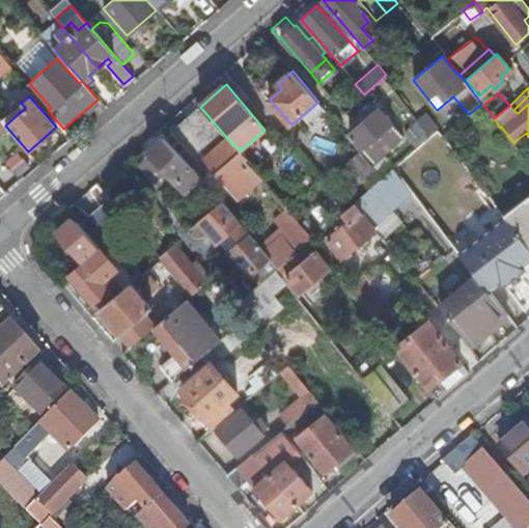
[(200,107),(199,106),(172,130),(200,162),(204,159),(227,138),(200,107)]
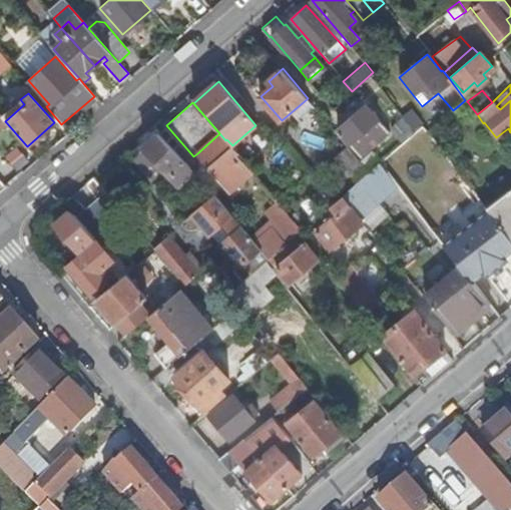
[(389,131),(364,103),(336,128),(361,156),(389,131)]
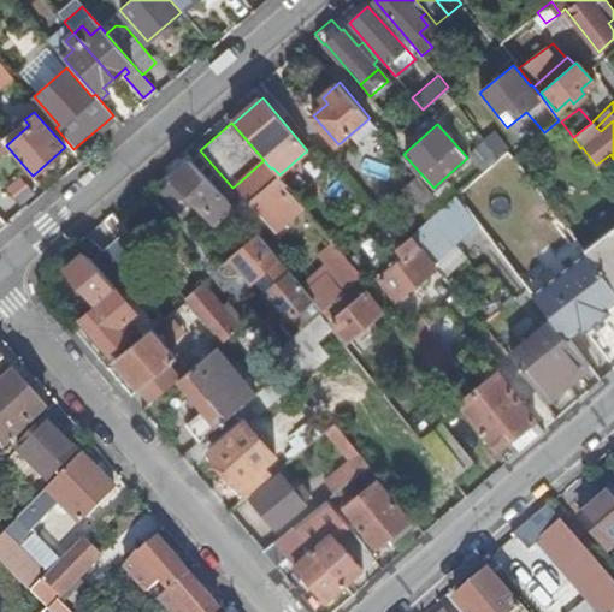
[(482,170),(497,156),(482,140),(466,153),(482,170)]
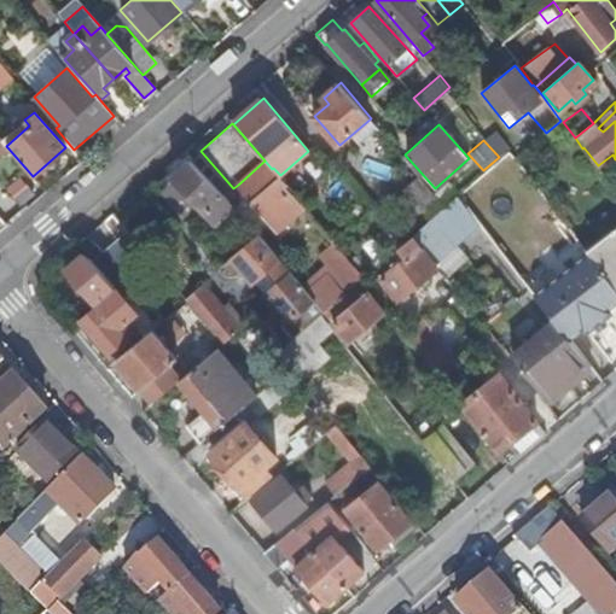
[(232,208),(191,161),(160,189),(180,212),(190,204),(186,199),(191,196),(215,223),(228,211),(232,208)]
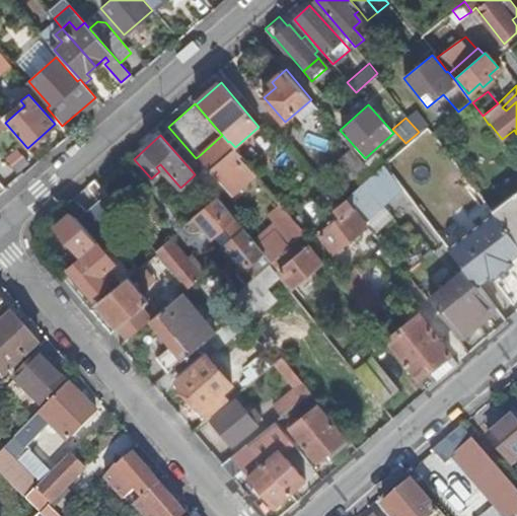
[(256,174),(228,142),(222,135),(200,155),(224,183),(226,182),(234,193),(256,174)]
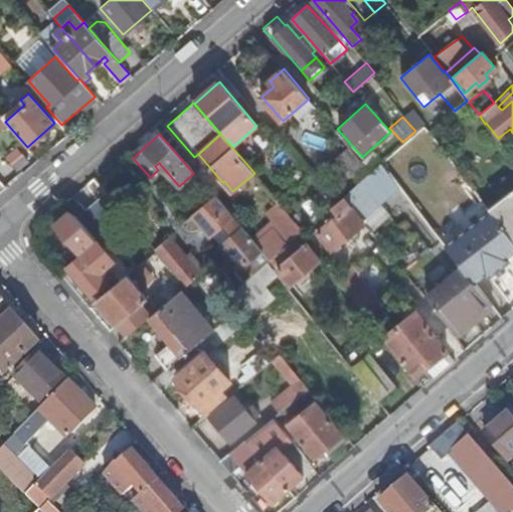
[(331,159),(348,173),(358,162),(341,147),(331,159)]
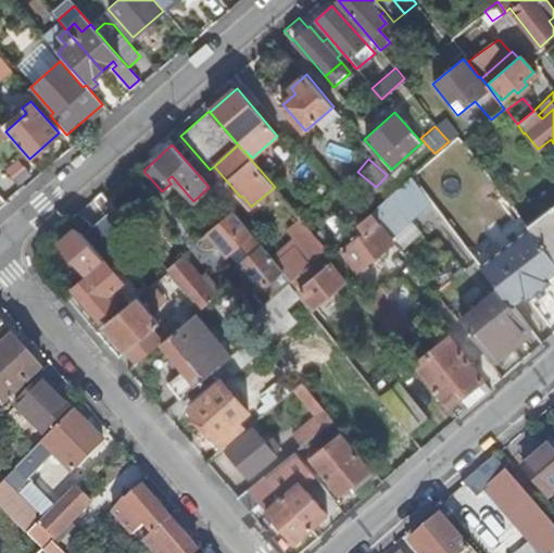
[(115,209),(133,229),(162,203),(137,175),(108,201),(115,209)]
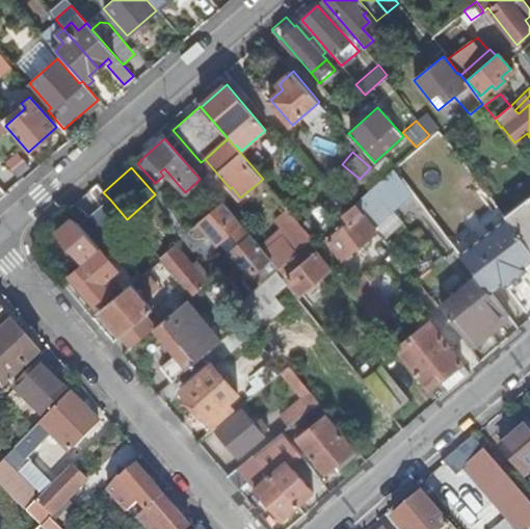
[(356,201),(374,223),(411,192),(392,168),(382,176),(356,201)]
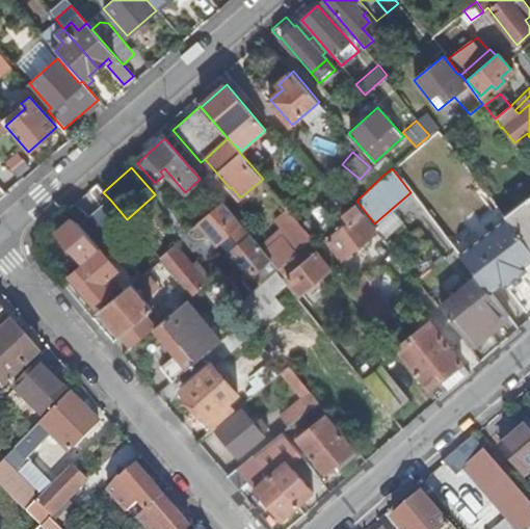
[(200,179),(196,182),(216,205),(220,202),(200,179)]
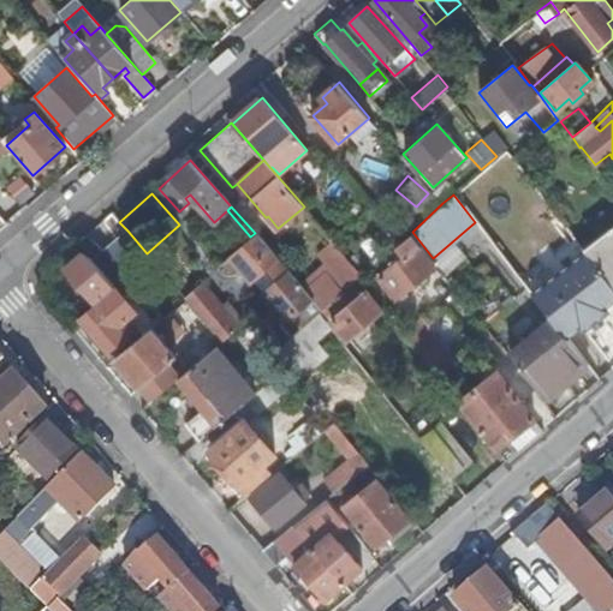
[(612,285),(612,226),(584,250),(612,285)]
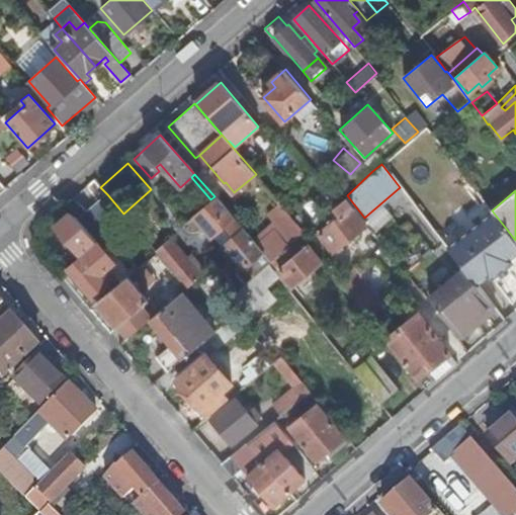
[(123,213),(107,194),(79,220),(98,241),(67,267),(97,303),(112,289),(99,274),(115,261),(105,250),(134,225),(123,213)]
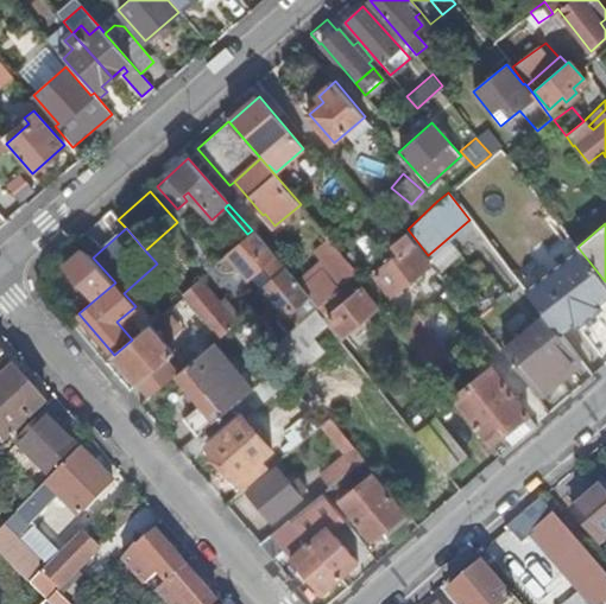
[(289,312),(310,294),(302,285),(298,280),(270,247),(263,253),(256,245),(263,239),(253,228),(252,230),(247,234),(219,259),(214,253),(214,255),(214,258),(214,260),(215,264),(218,266),(220,268),(222,269),(226,271),(227,271),(232,269),(234,269),(237,268),(240,265),(284,317),(289,312)]
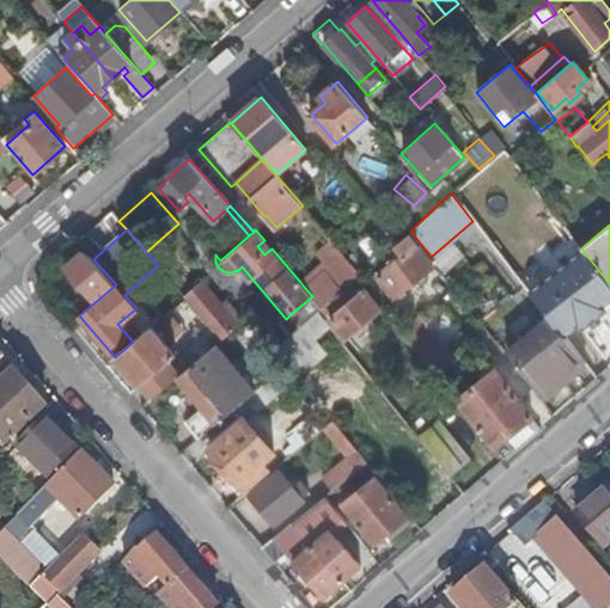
[(395,295),(434,264),(409,234),(395,246),(403,256),(394,263),(390,259),(382,266),(385,270),(379,275),(395,295)]
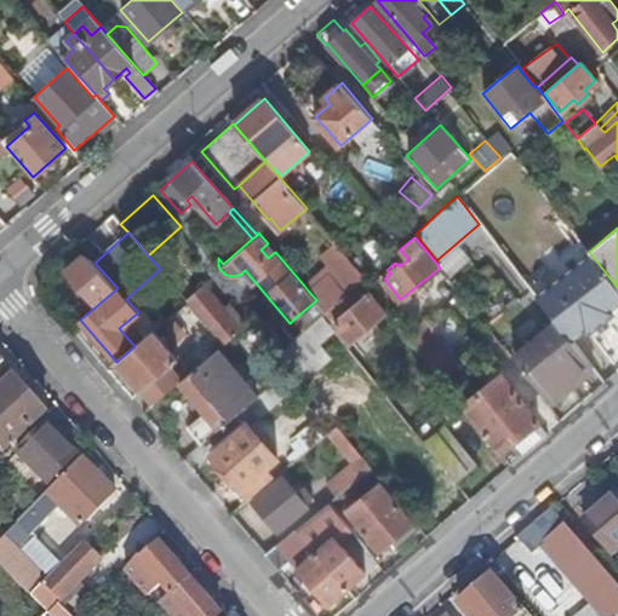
[(325,311),(362,280),(365,277),(336,243),(321,255),(328,265),(337,275),(333,277),(328,272),(308,291),(316,300),(325,311)]
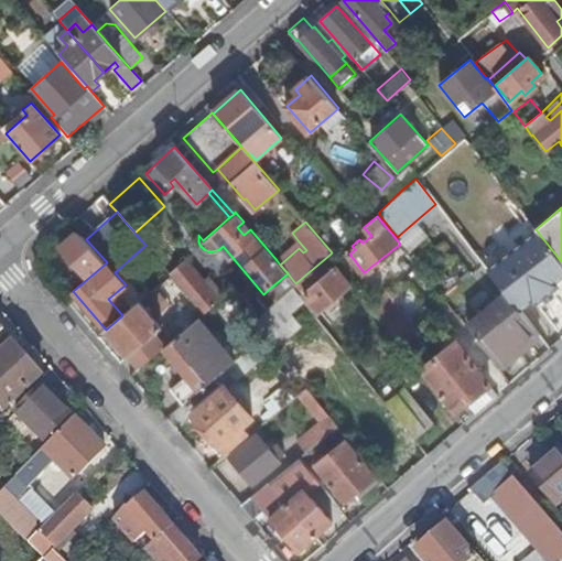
[(507,294),(518,309),(531,298),(535,302),(554,286),(549,278),(561,267),(561,265),(536,230),(486,269),(507,294)]
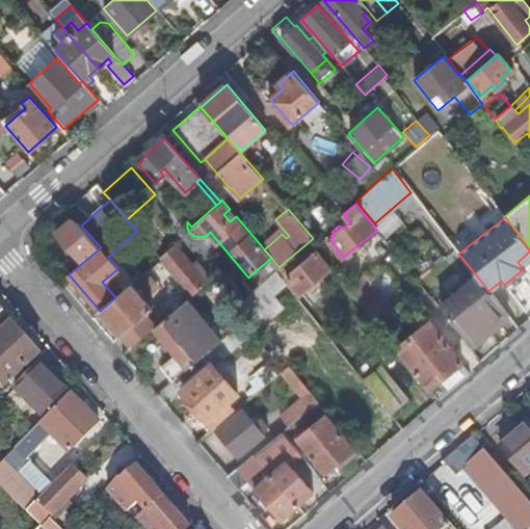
[(98,247),(73,218),(57,232),(82,261),(98,247)]
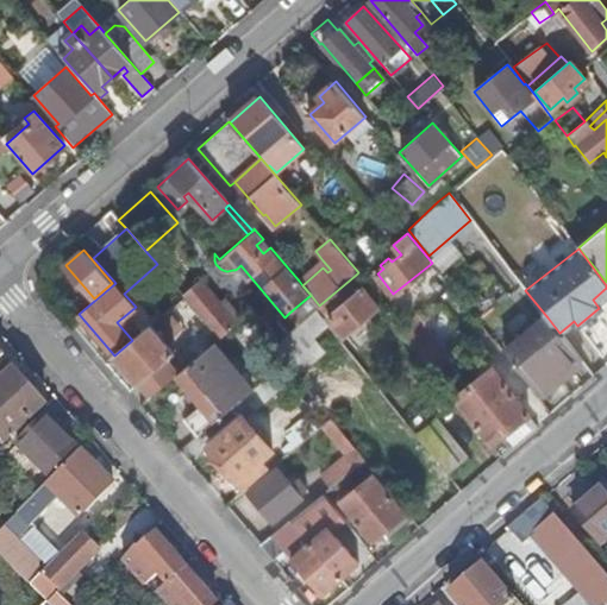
[(331,270),(323,260),(299,281),(302,285),(323,268),(327,272),(331,270)]
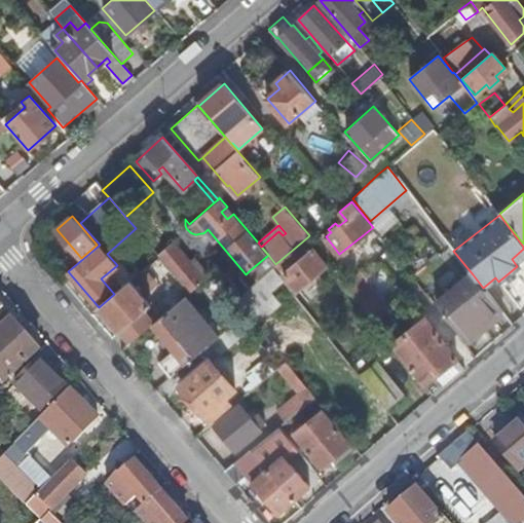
[(174,243),(158,255),(190,292),(213,272),(208,266),(204,269),(194,257),(189,261),(174,243)]
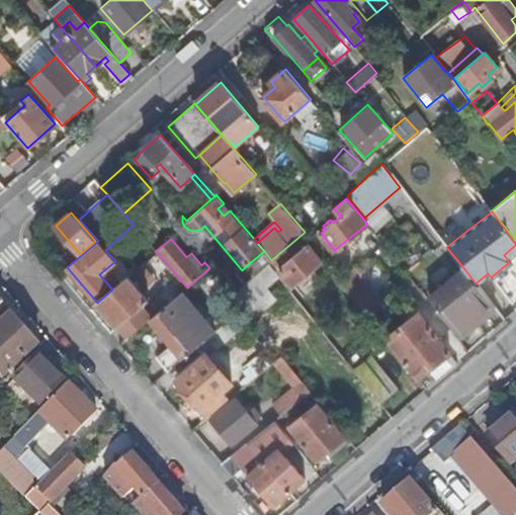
[(152,255),(156,251),(147,241),(143,245),(152,255)]
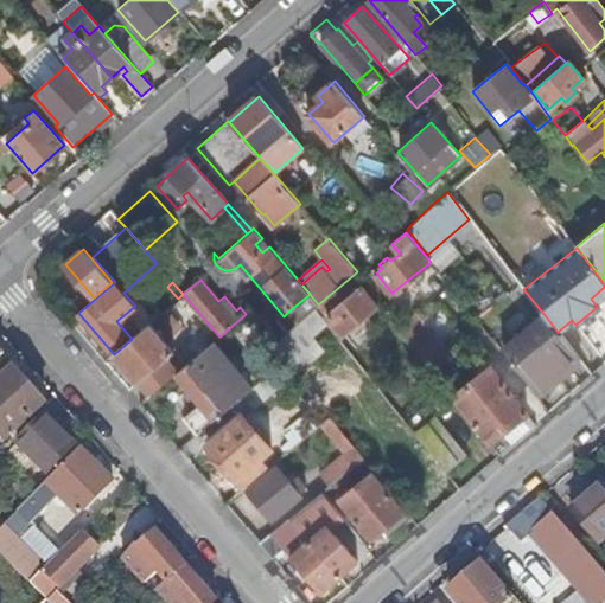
[(344,332),(377,305),(362,287),(355,293),(349,287),(344,292),(349,297),(330,314),(344,332)]
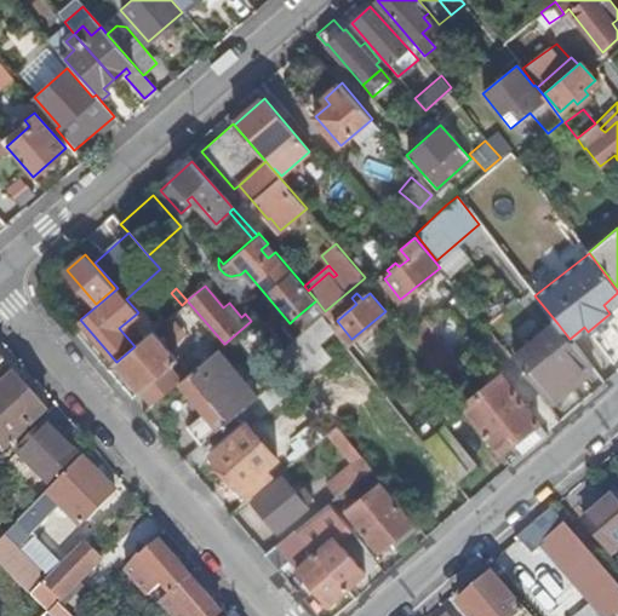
[(593,338),(617,316),(617,293),(604,305),(610,314),(588,332),(593,338)]
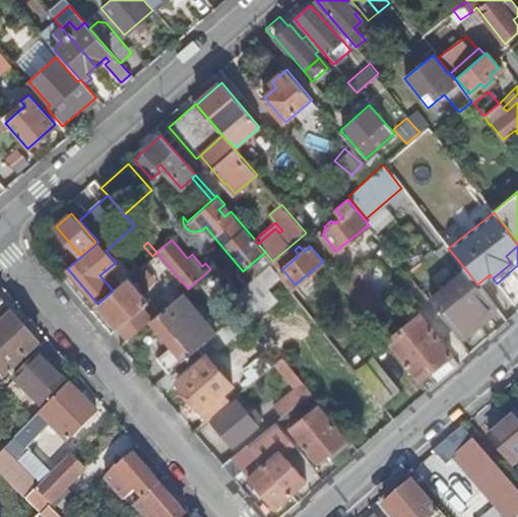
[(256,275),(272,261),(265,252),(247,267),(255,276),(256,275)]
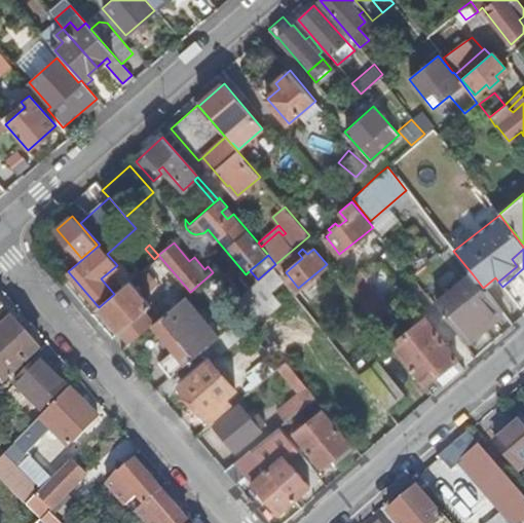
[(335,273),(391,344),(394,343),(425,383),(457,357),(425,316),(399,338),(383,319),(393,311),(351,260),(335,273)]
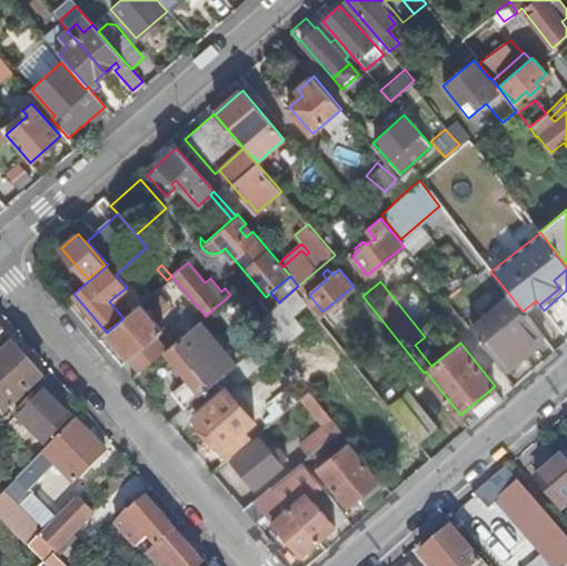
[(503,365),(541,335),(523,311),(511,297),(475,329),(503,365)]
